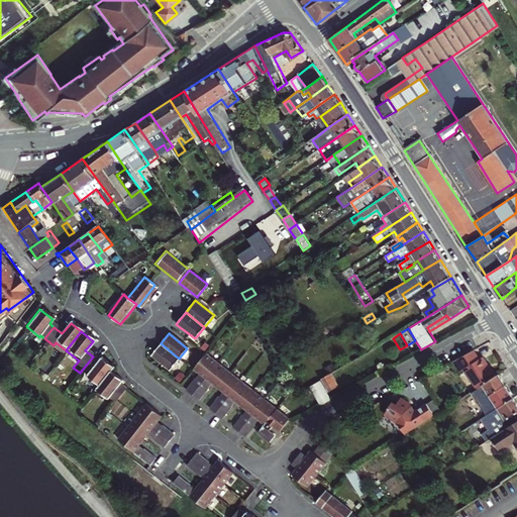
[(179,358),(161,343),(150,356),(163,366),(164,366),(169,371),(179,358)]
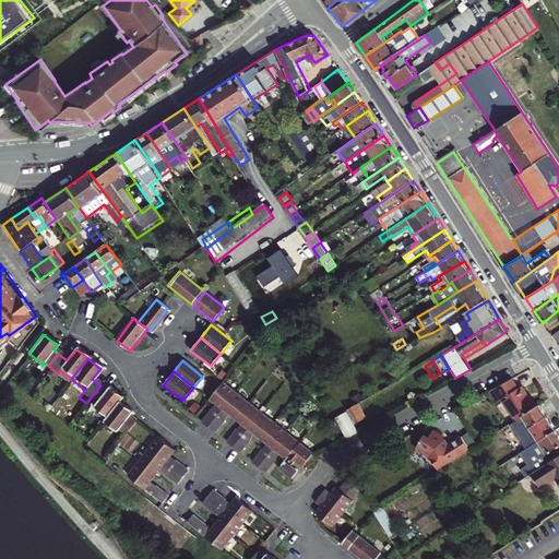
[(519,390),(511,379),(491,390),(499,401),(502,399),(516,420),(537,407),(531,397),(531,399),(522,387),(519,390)]
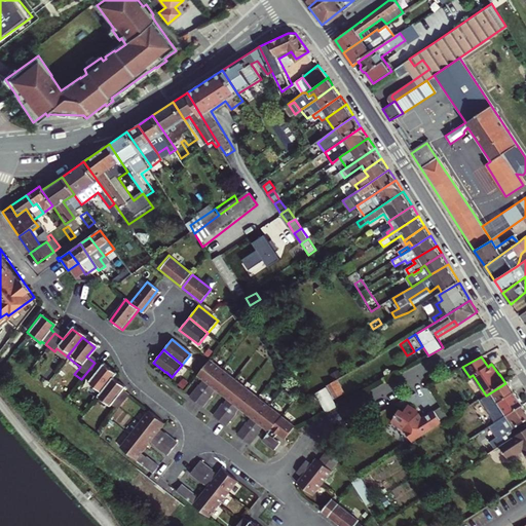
[(211,360),(210,361),(197,375),(208,383),(202,388),(200,386),(190,399),(196,403),(223,370),(211,360)]
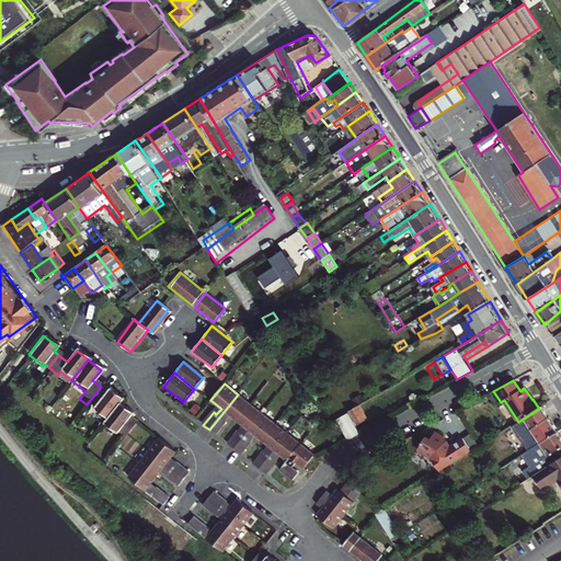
[(107,393),(101,387),(87,404),(94,411),(91,415),(103,426),(122,403),(123,401),(110,391),(107,393)]
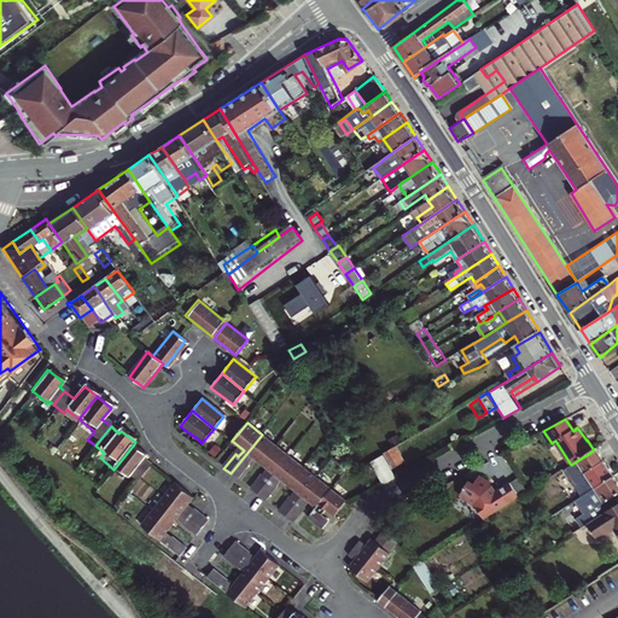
[(275,445),(262,435),(231,473),(238,479),(250,465),(248,464),(252,458),(261,464),(275,445)]
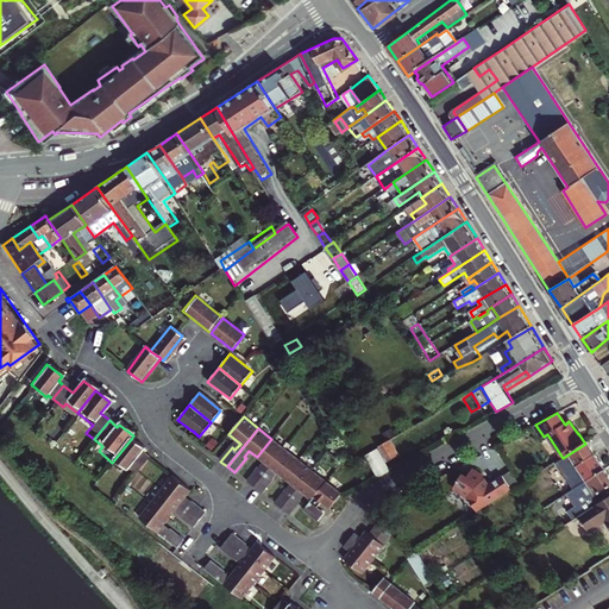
[(132,438),(112,463),(111,464),(124,475),(127,471),(136,477),(139,473),(151,458),(151,457),(143,450),(144,447),(132,438)]
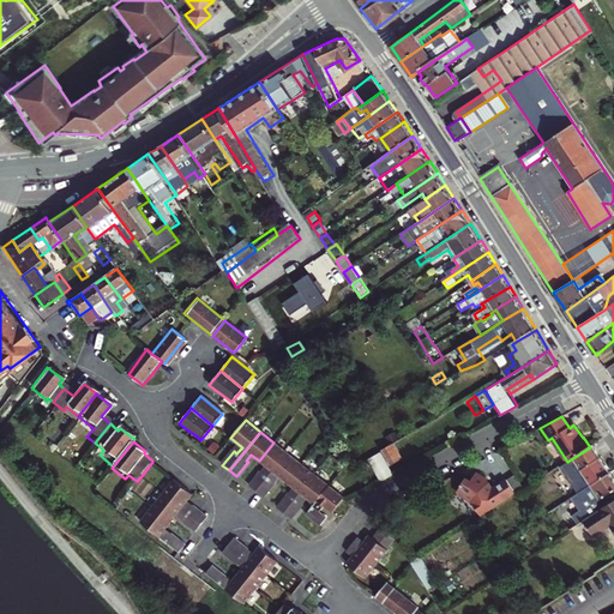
[(288,453),(274,443),(259,461),(269,469),(264,474),(263,473),(251,488),(257,493),(288,453)]
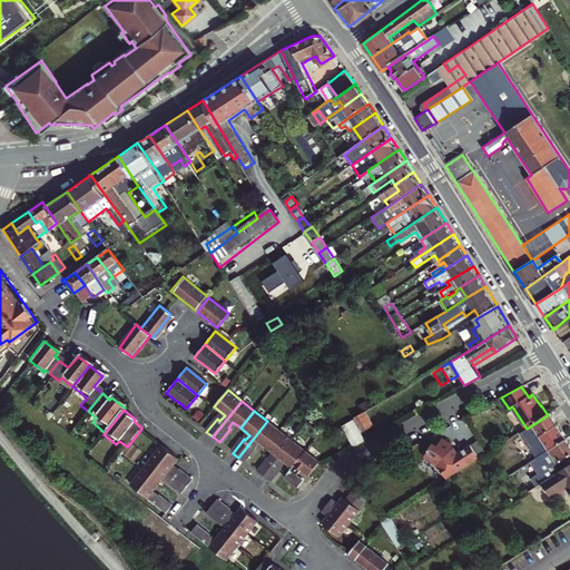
[(377,426),(369,413),(359,420),(367,433),(377,426)]
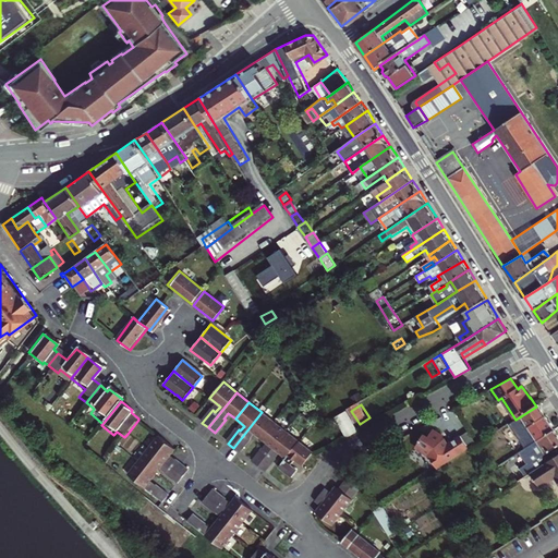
[(548,415),(540,404),(536,407),(516,420),(521,425),(509,432),(498,438),(502,445),(548,415)]
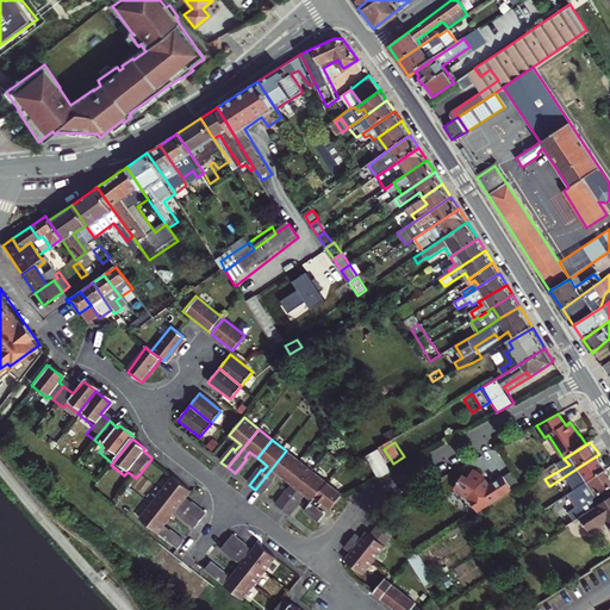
[(300,462),(286,450),(255,490),(262,496),(274,481),(272,480),(277,473),(285,480),(300,462)]
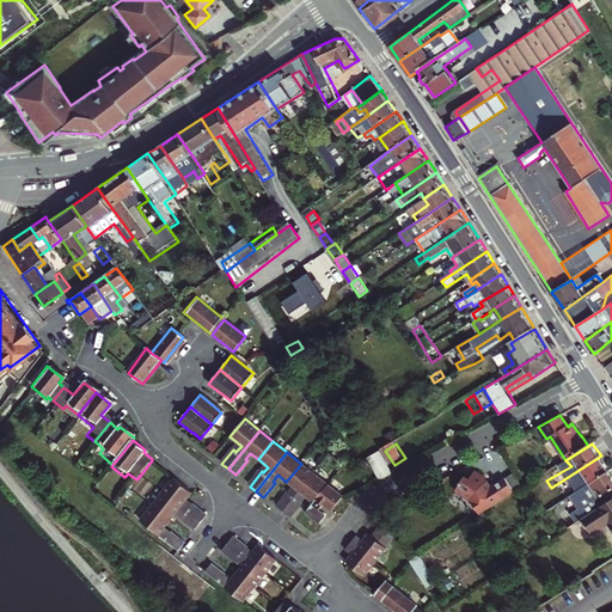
[(383,452),(372,459),(385,481),(396,473),(383,452)]
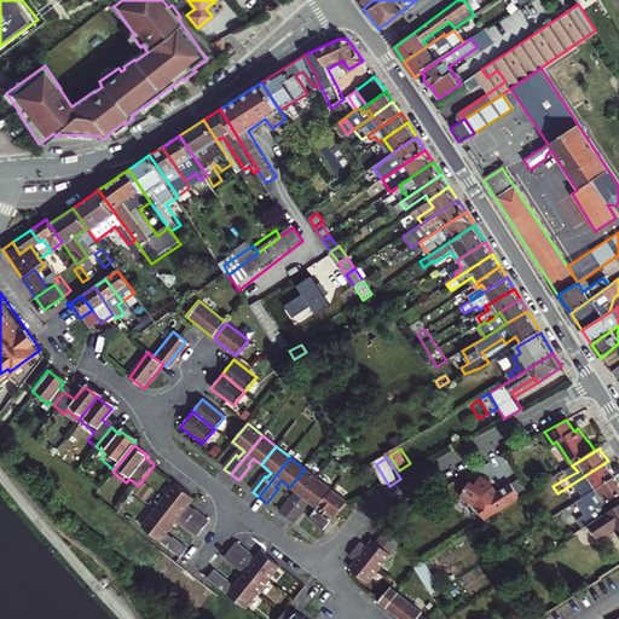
[(580,499),(617,475),(608,461),(557,493),(562,502),(574,493),(580,499)]
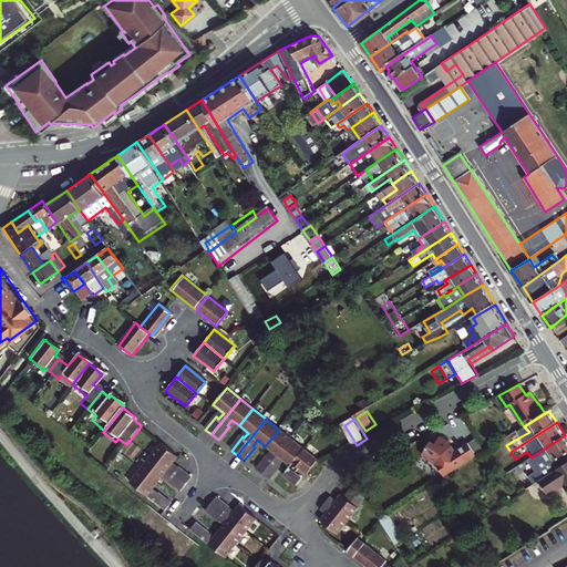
[(291,440),(279,430),(265,446),(275,453),(269,460),(267,459),(257,471),(264,476),(291,440)]
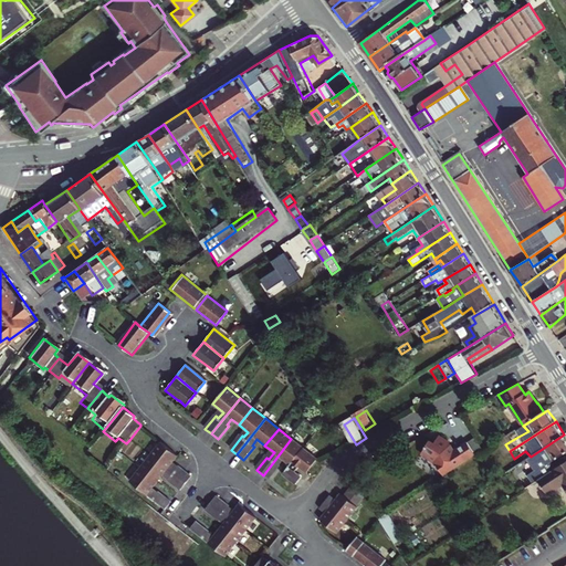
[(565,451),(565,438),(564,435),(545,447),(531,457),(538,469),(531,474),(536,482),(537,481),(553,470),(548,463),(565,451)]
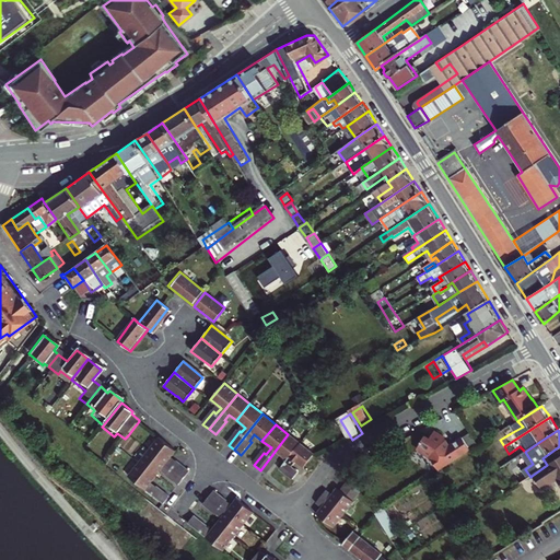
[(424,438),(418,451),(431,459),(440,474),(479,447),(470,433),(448,446),(444,441),(434,433),(429,440),(424,438)]
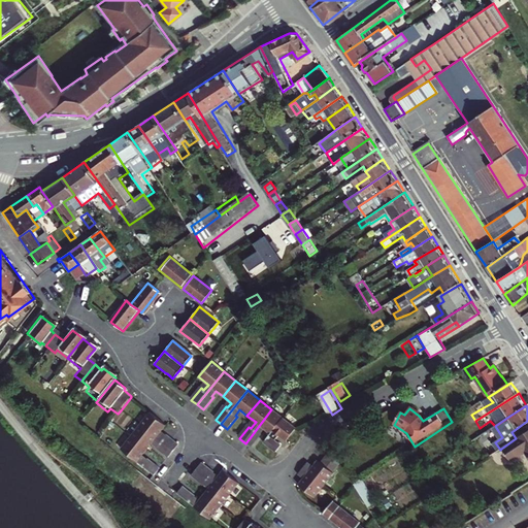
[(286,421),(271,409),(245,443),(252,449),(261,437),(259,435),(264,429),(273,436),(286,421)]
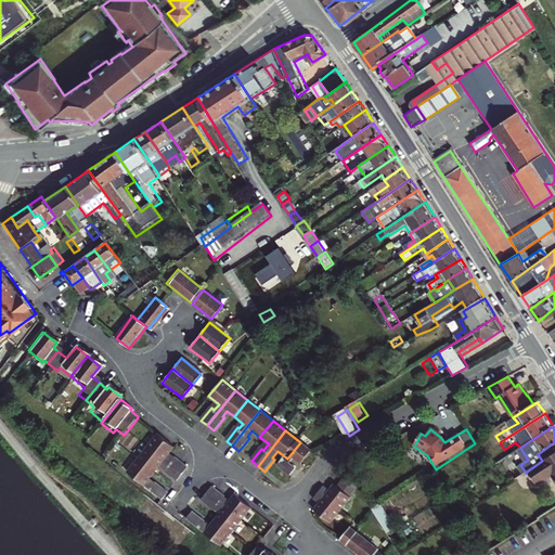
[(162,436),(151,450),(184,476),(190,468),(179,460),(177,462),(171,457),(178,449),(162,436)]
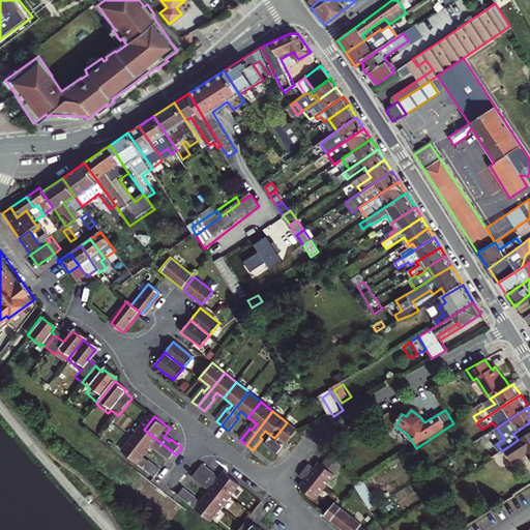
[(290,445),(300,433),(287,422),(274,438),(267,447),(278,457),(284,450),(280,447),(285,442),(290,445)]
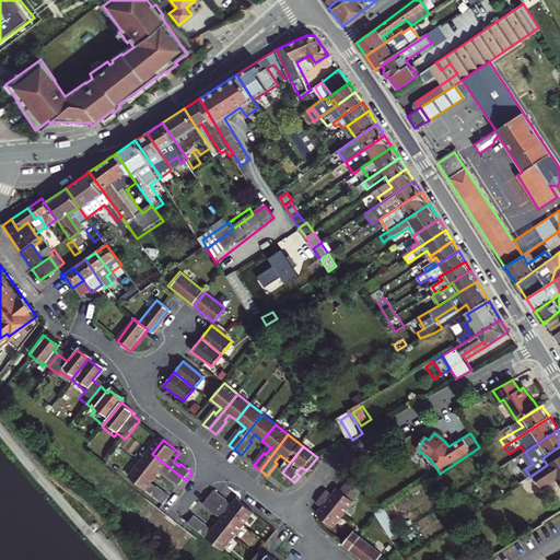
[(152,454),(143,466),(160,479),(166,470),(172,474),(171,476),(182,486),(186,480),(152,454)]
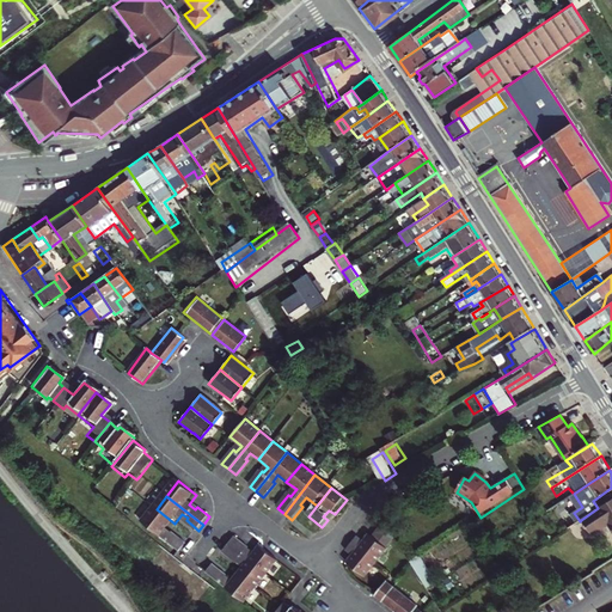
[(611,499),(598,508),(581,520),(592,536),(610,524),(611,526),(611,499)]
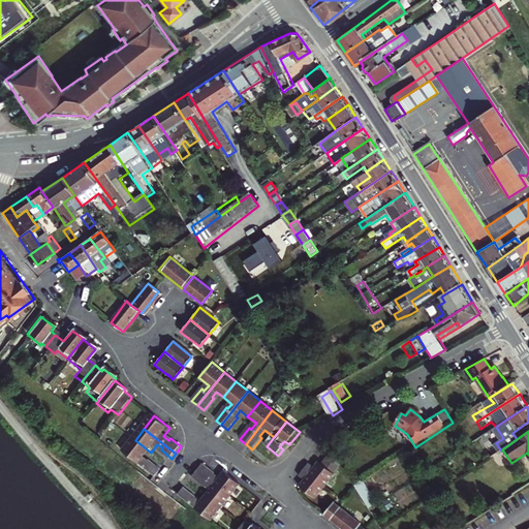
[(374,438),(374,439),(373,439),(372,440),(372,441),(372,442),(372,443),(372,444),(373,445),(373,446),(374,446),(375,447),(376,447),(377,447),(378,446),(379,445),(380,445),(380,444),(380,443),(380,442),(380,441),(379,440),(378,439),(377,438),(375,438),(374,438)]
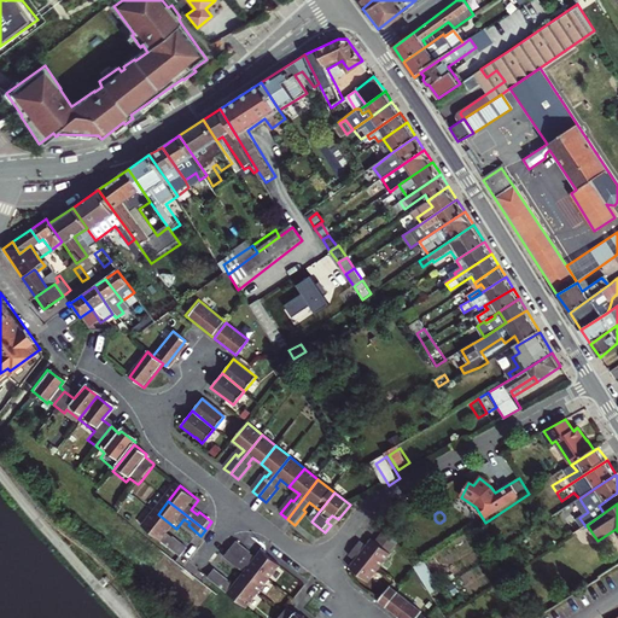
[(176,529),(158,514),(146,530),(182,558),(188,551),(176,541),(174,543),(169,538),(176,529)]
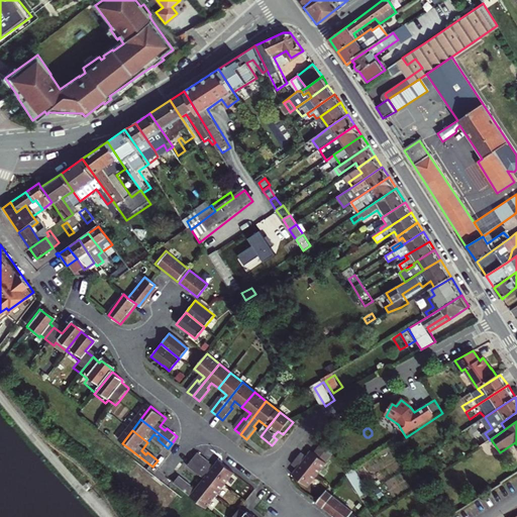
[(325,469),(334,456),(327,446),(320,454),(316,451),(312,457),(305,451),(299,460),(321,478),(327,471),(325,469)]
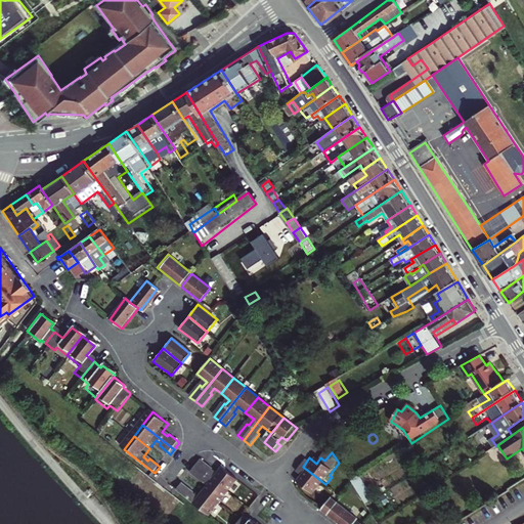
[(202,460),(197,467),(231,493),(241,481),(224,468),(219,475),(213,471),(214,469),(202,460)]
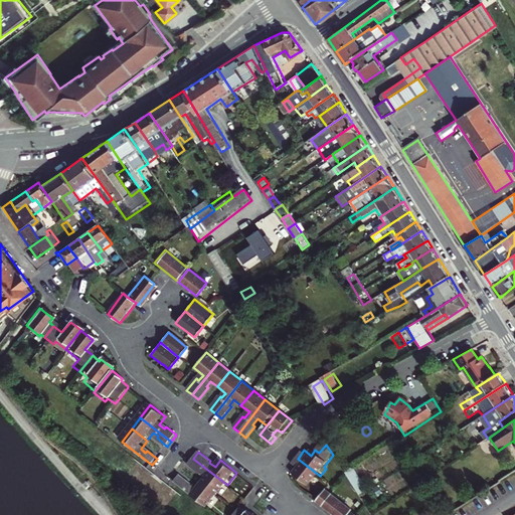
[(227,485),(193,459),(189,464),(201,474),(202,472),(207,476),(201,483),(217,496),(227,485)]
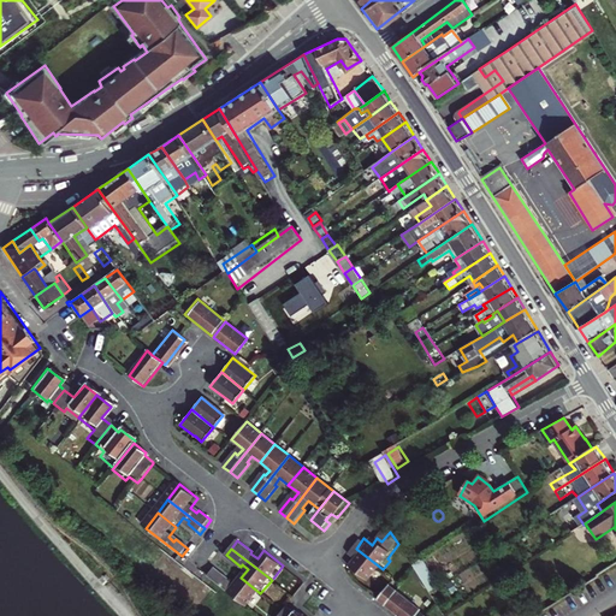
[(372,584),(383,569),(356,549),(351,556),(356,560),(351,568),(372,584)]
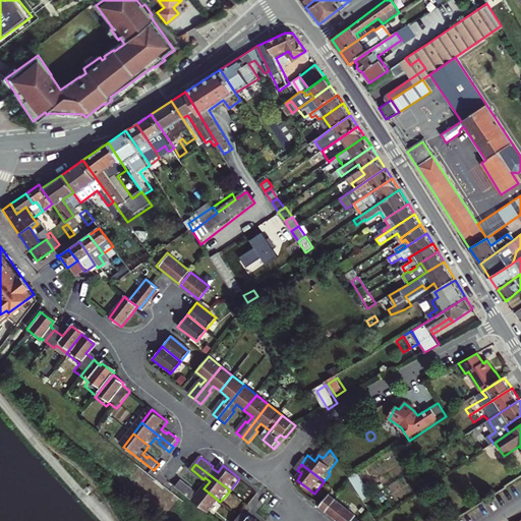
[(358,475),(350,481),(357,493),(365,486),(358,475)]
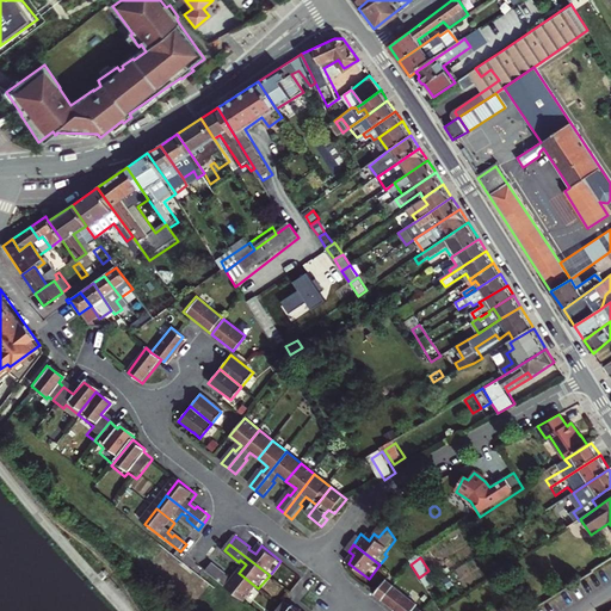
[(246,604),(258,588),(239,573),(230,584),(224,579),(227,576),(213,565),(207,572),(246,604)]
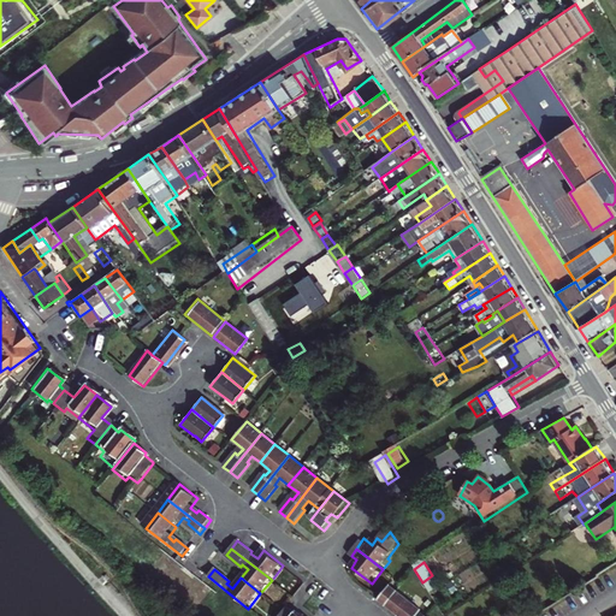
[(432,575),(422,582),(432,597),(442,590),(432,575)]
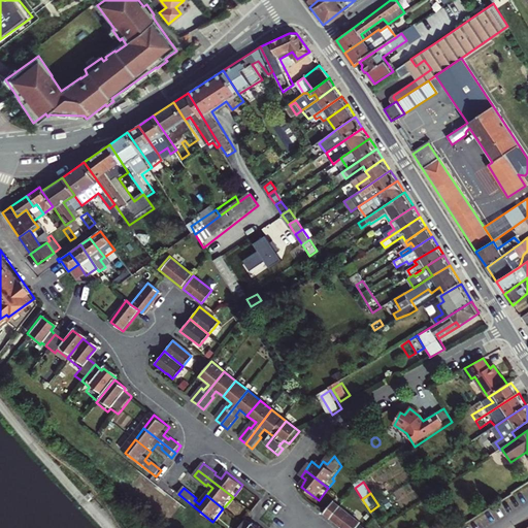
[(333,522),(342,509),(335,504),(326,516),(333,522)]
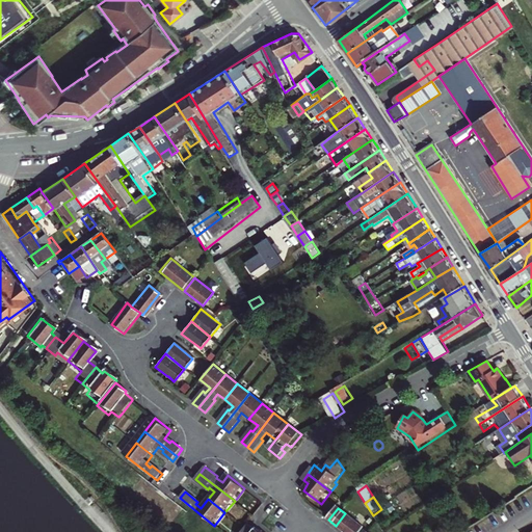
[(366,531),(367,531),(345,513),(336,526),(343,531),(366,531)]
